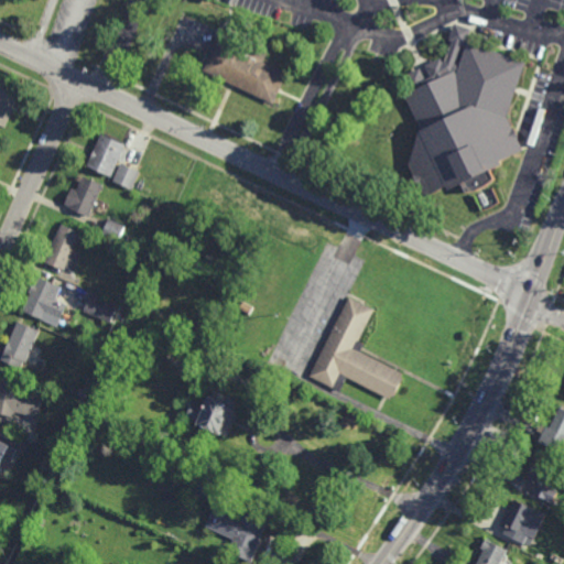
[(404,96),(419,130),(415,131),(407,166),(423,197),(443,186),(444,191),(459,184),(463,193),(490,181),(486,171),(498,166),(496,162),(521,153),(506,118),(522,65),(466,44),(457,66),(454,66),(459,45),(463,46),(468,32),(453,25),(447,42),(451,42),(444,63),(441,64),(440,61),(423,67),(427,77),(423,79),(419,71),(404,76),(410,93),(404,96)]
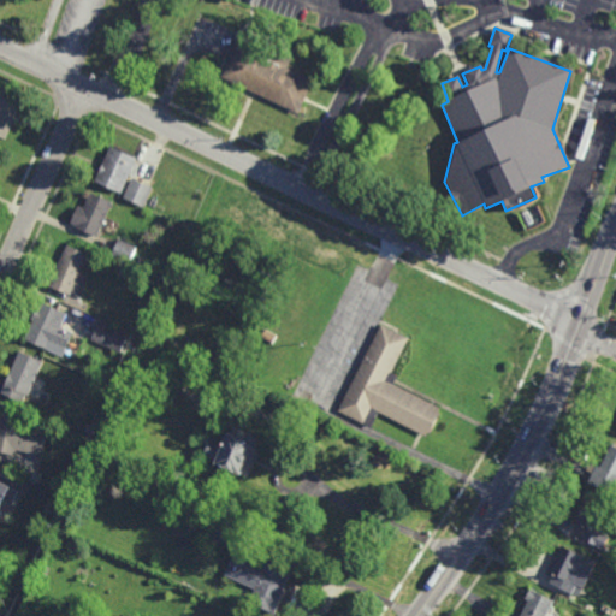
[(223,78),(300,112),(315,80),(289,67),(291,63),(260,48),(261,46),(241,36),(223,78)]
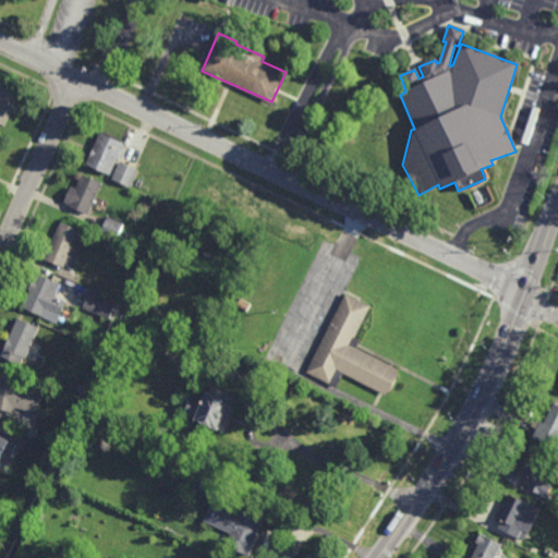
[(0,83),(22,92),(7,125),(0,122),(0,83)]
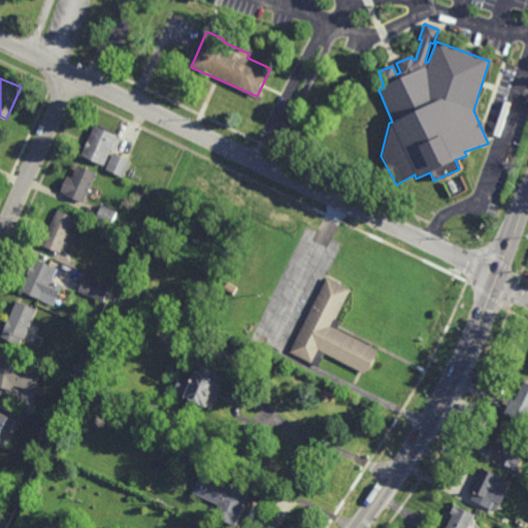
[(105,165),(83,154),(96,123),(120,134),(105,165)]
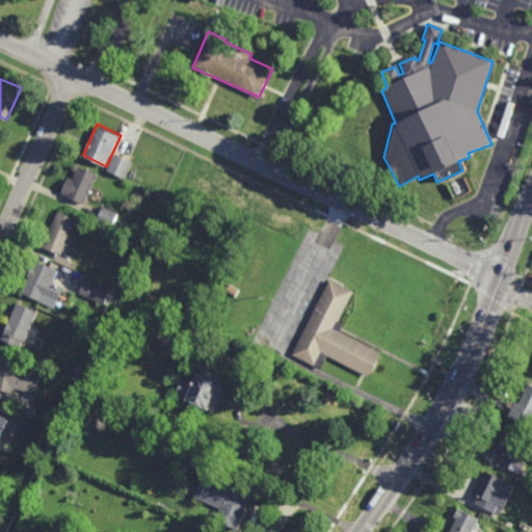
[(127,178),(108,170),(116,153),(134,161),(127,178)]
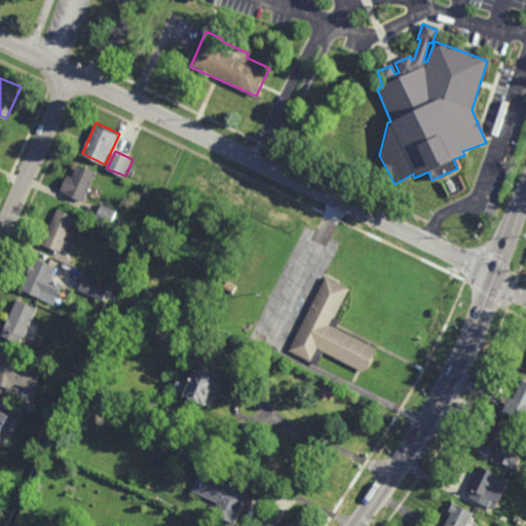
[(84,201),(66,193),(66,192),(61,190),(68,174),(73,176),(79,162),(98,171),(84,201)]
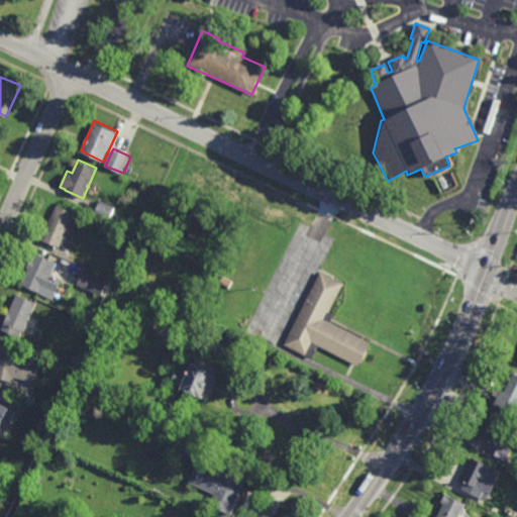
[(110,221),(95,215),(101,199),(116,205),(110,221)]
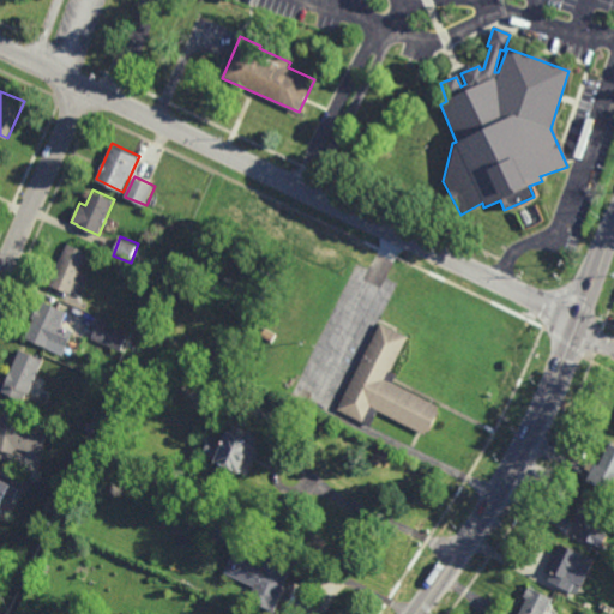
[(83,295),(72,290),(71,294),(50,286),(68,244),(89,252),(80,272),(90,277),(83,295)]
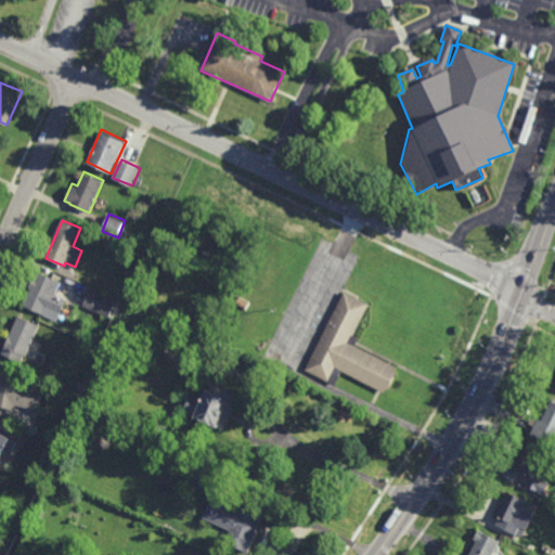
[(129,242),(120,237),(124,230),(132,233),(129,242)]
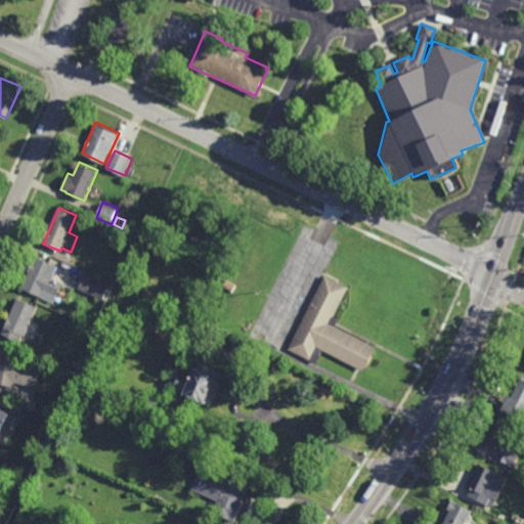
[(129,230),(123,227),(126,221),(132,223),(129,230)]
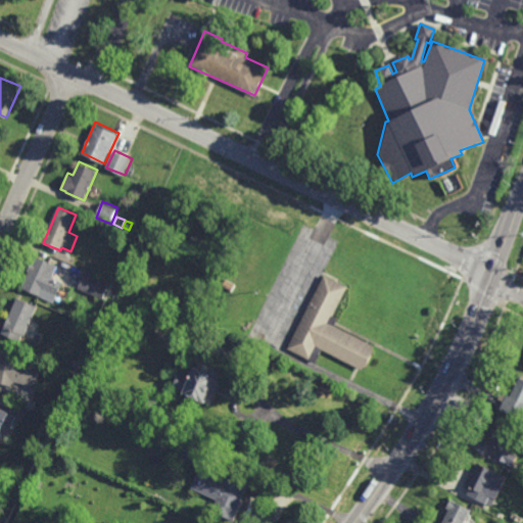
[(55,302),(22,288),(37,255),(58,265),(53,277),(63,282),(55,302)]
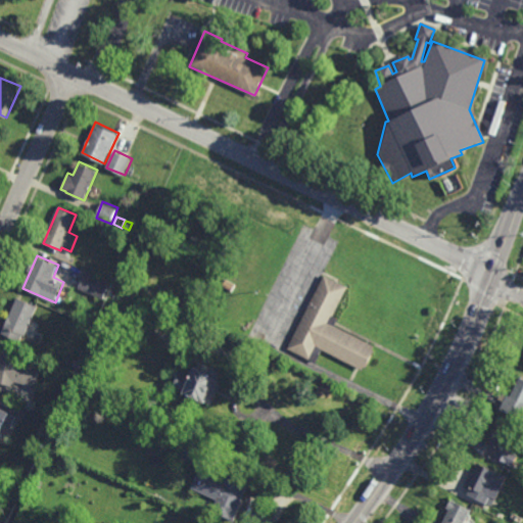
[(104,299),(78,288),(86,271),(111,282),(104,299)]
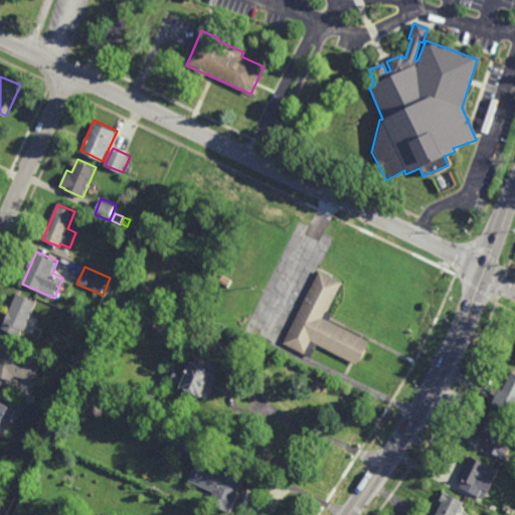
[(329,311),(334,313),(330,321),(369,340),(367,344),(369,345),(361,362),(359,361),(357,364),(319,345),(312,358),(284,343),(303,305),(302,304),(303,300),(305,301),(320,270),(343,282),(329,311)]
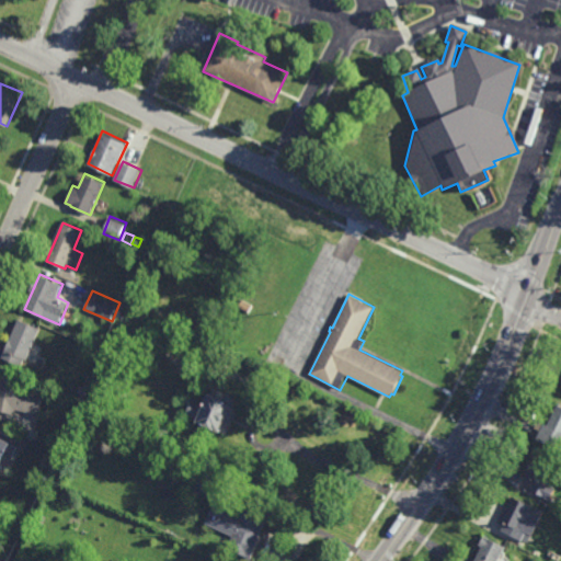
[(26,359),(24,358),(21,367),(1,358),(19,319),(41,329),(26,359)]
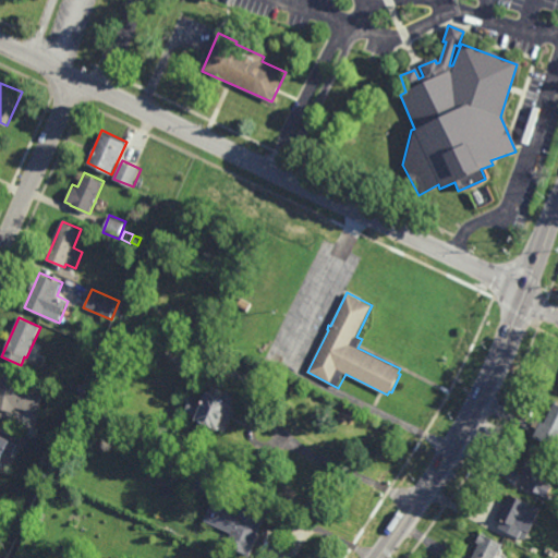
[(39,412),(16,408),(15,412),(0,409),(0,374),(22,378),(21,380),(41,384),(39,390),(44,390),(39,412)]
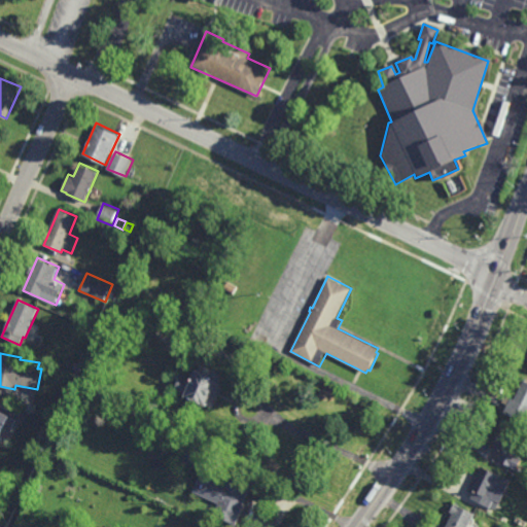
[(80,372),(73,369),(75,363),(83,367),(80,372)]
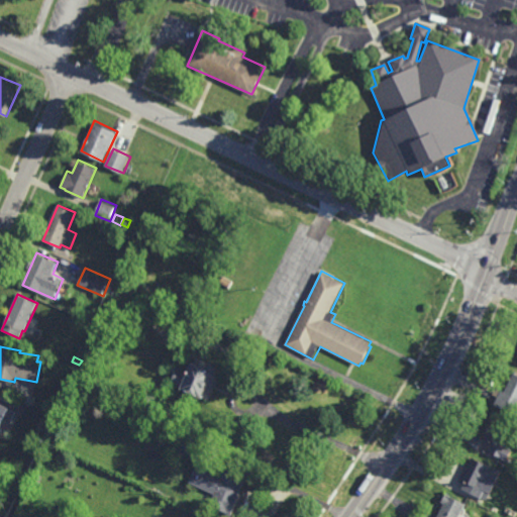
[(223,375),(212,400),(174,383),(178,373),(176,372),(179,365),(193,372),(199,357),(221,367),(223,371),(223,375)]
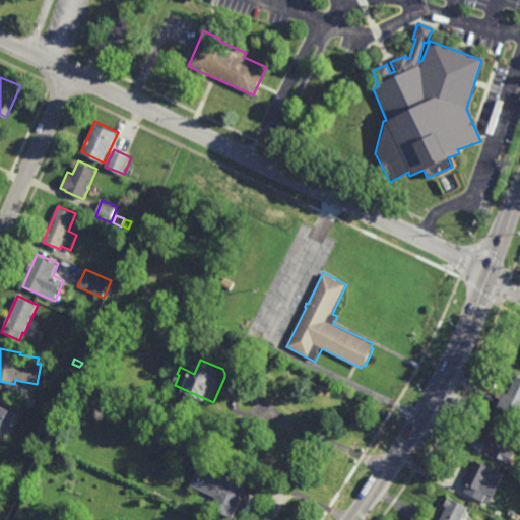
[(519,415),(519,417),(498,407),(501,399),(496,396),(499,390),(508,394),(517,374),(519,375),(519,415)]
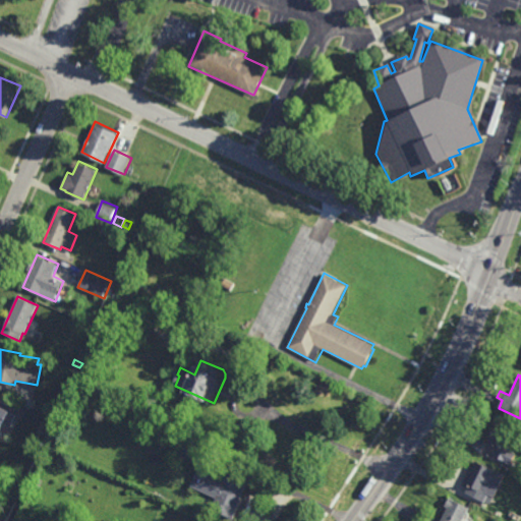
[(0,405),(16,414),(12,422),(6,418),(0,429),(0,405)]
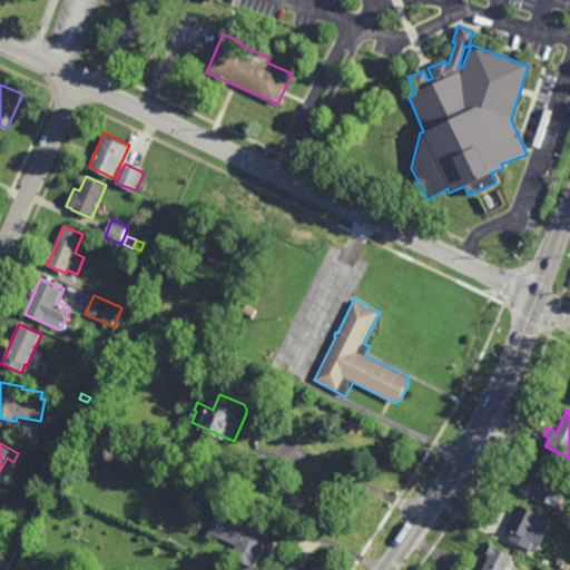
[(559,485),(562,488),(560,493),(567,498),(560,510),(539,500),(544,489),(536,485),(540,477),(538,475),(540,470),(542,471),(548,460),(567,469),(559,485)]
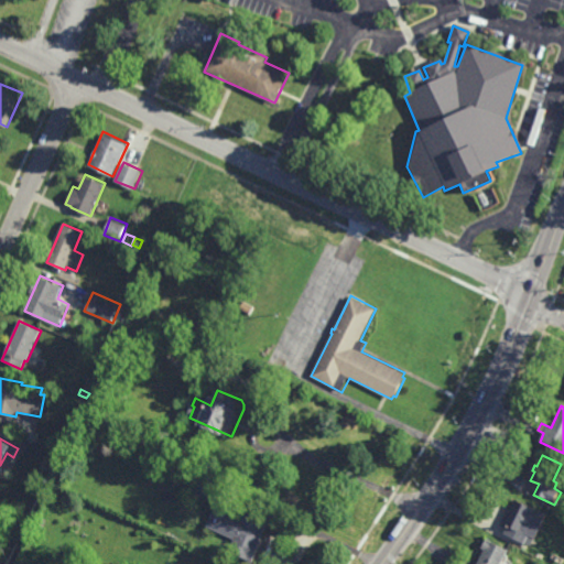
[(532,546),(505,533),(509,524),(505,522),(517,498),(549,514),(532,546)]
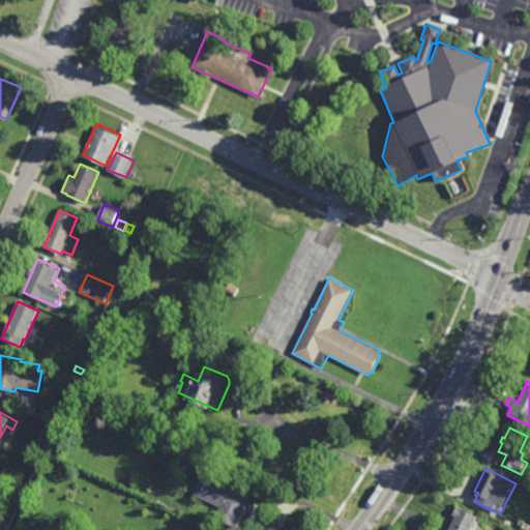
[(230,489),(233,481),(253,491),(244,507),(246,508),(237,529),(232,527),(233,526),(216,518),(222,506),(197,495),(204,477),(230,489)]
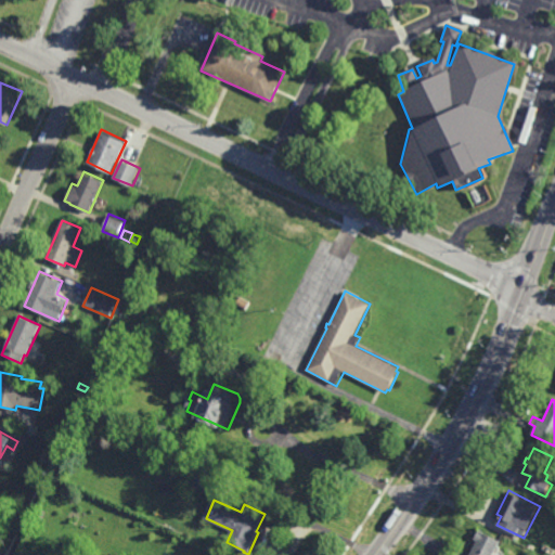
[(470,554),(477,542),(474,540),(479,530),(501,541),(493,554),(470,554)]
